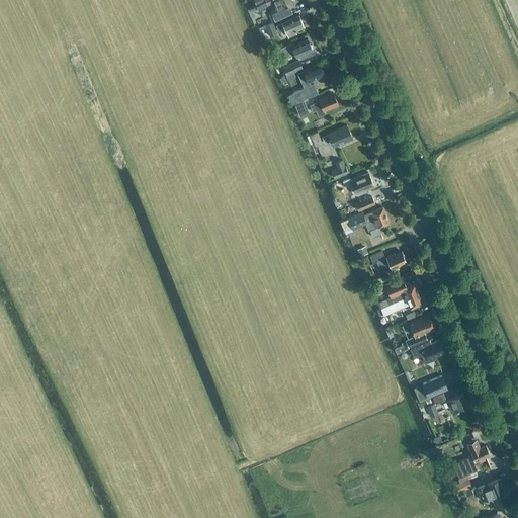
[(291,13),(287,5),(293,3),(291,0),(269,0),(256,6),(258,9),(273,3),(276,10),(273,11),(274,13),(272,14),(274,21),(291,13)]
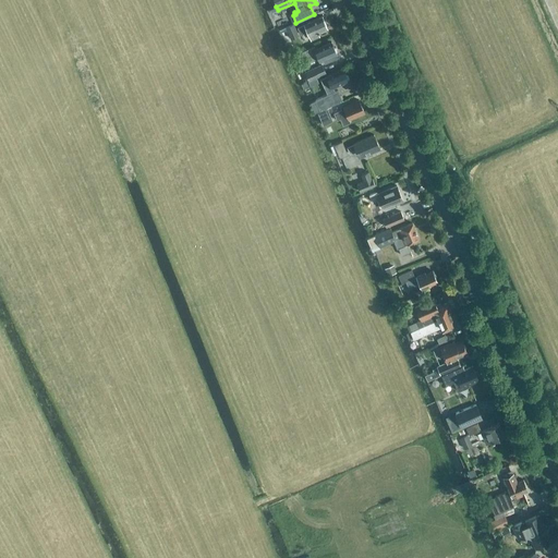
[(317,33),(327,28),(322,16),(304,24),(298,27),(301,35),(307,32),(310,36),(308,36),(311,40),(318,36),(317,33)]
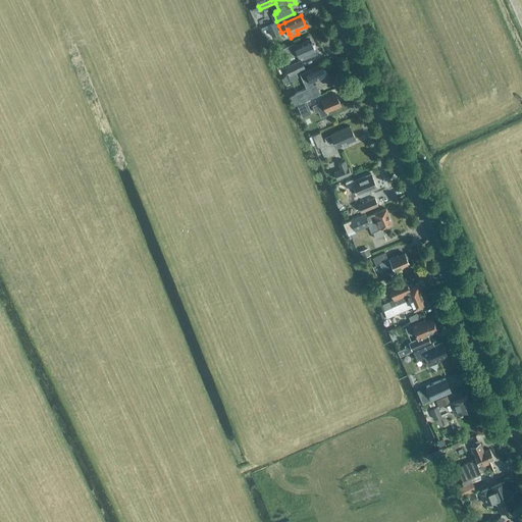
[(279,34),(274,22),(267,25),(272,37),(279,34)]
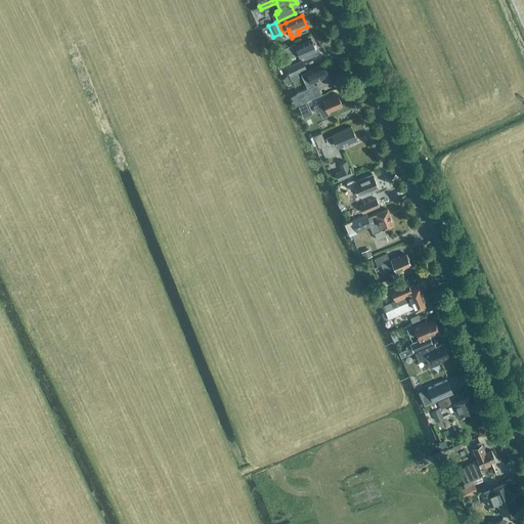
[(315,49),(316,48),(315,45),(313,44),(311,40),(296,46),(295,43),(284,49),(288,59),(299,54),(300,57),(304,56),(305,59),(317,54),(315,51),(316,50),(315,49)]
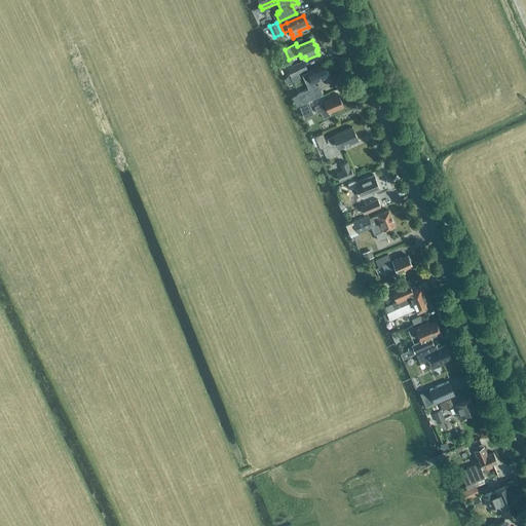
[(297,73),(307,69),(303,60),(288,67),(292,75),(297,73)]
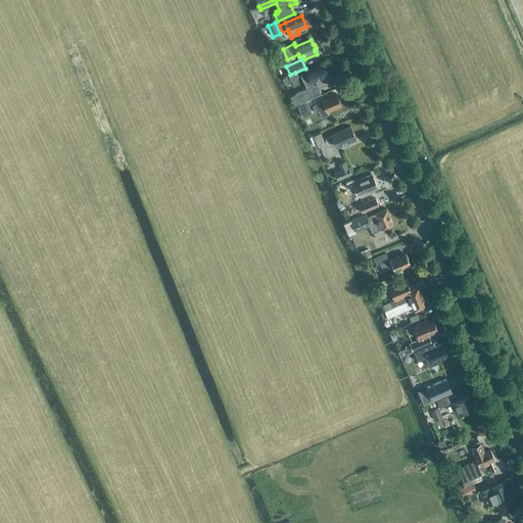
[(306,72),(300,74),(303,81),(306,88),(313,85),(312,82),(327,76),(326,75),(327,73),(326,69),(324,68),(322,64),(305,72),(306,72)]
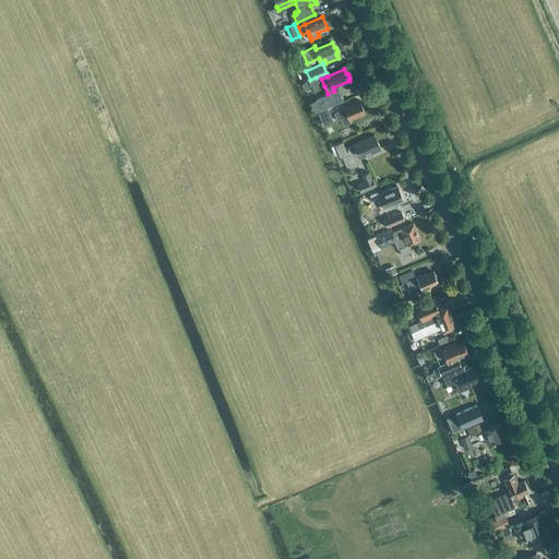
[(333,93),(316,100),(320,110),(337,104),(342,100),(337,91),(333,93)]
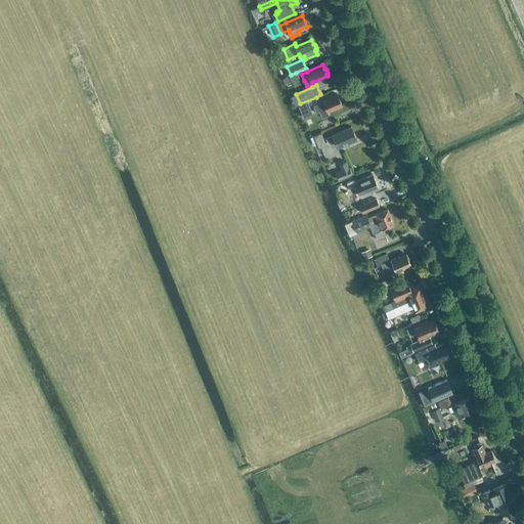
[(313,106),(316,114),(319,112),(322,118),(329,115),(328,112),(342,105),(337,94),(322,100),(323,102),(313,106)]
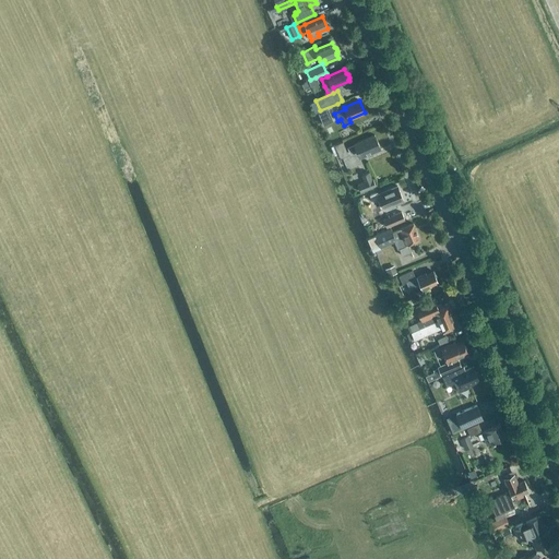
[(333,121),(328,108),(318,113),(323,126),(333,121)]
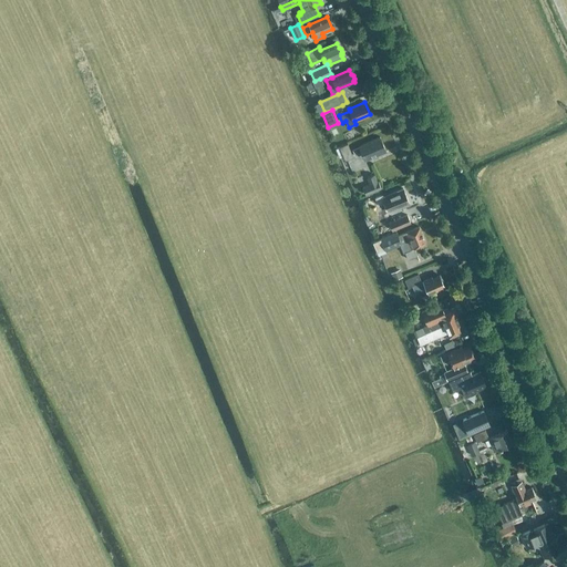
[(364,158),(385,150),(380,137),(352,150),(356,156),(362,153),(364,158)]
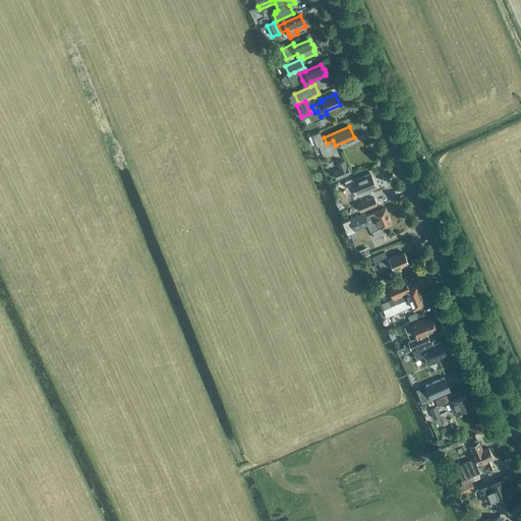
[(315,143),(317,148),(325,145),(320,132),(312,135),(315,143)]
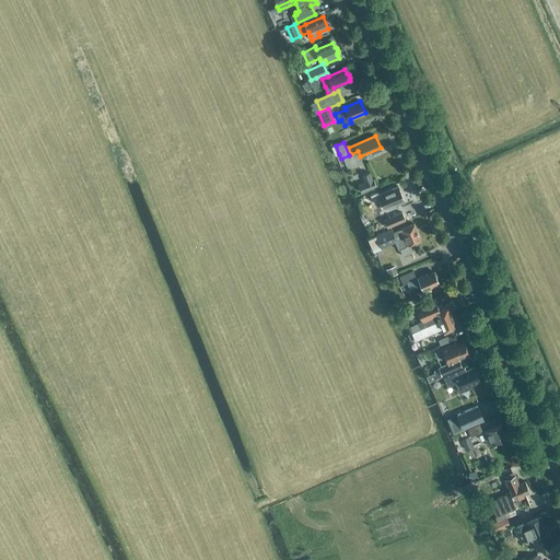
[(361,193),(376,186),(373,178),(373,179),(370,172),(362,175),(365,182),(359,185),(361,193)]
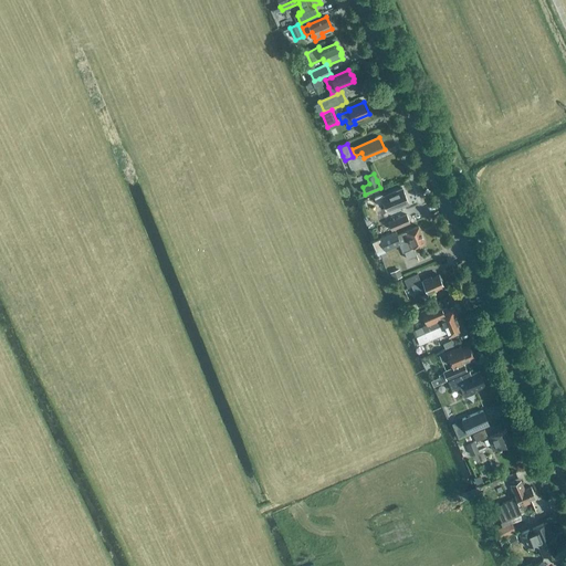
[(409,203),(402,188),(383,197),(381,195),(375,198),(377,205),(384,202),(388,212),(409,203)]
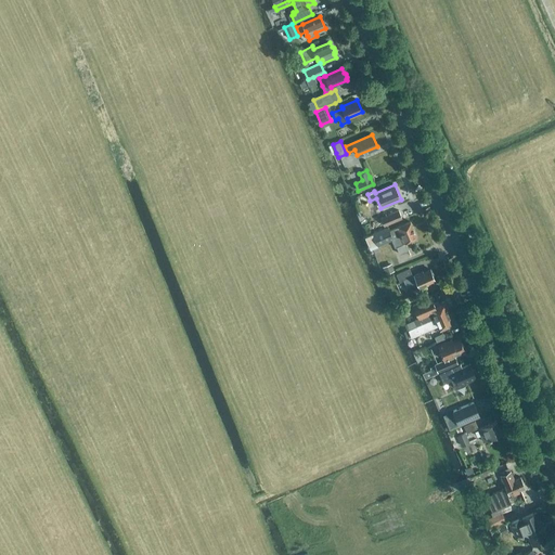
[(402,218),(399,210),(381,218),(384,226),(402,218)]
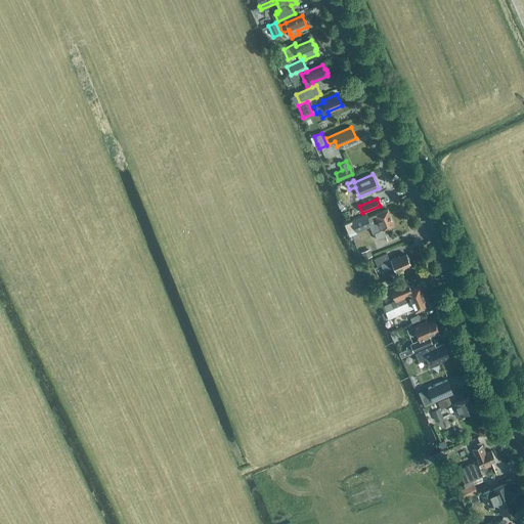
[(387,210),(367,218),(366,215),(344,224),(349,235),(369,227),(373,233),(375,233),(377,239),(386,236),(383,229),(394,225),(387,210)]
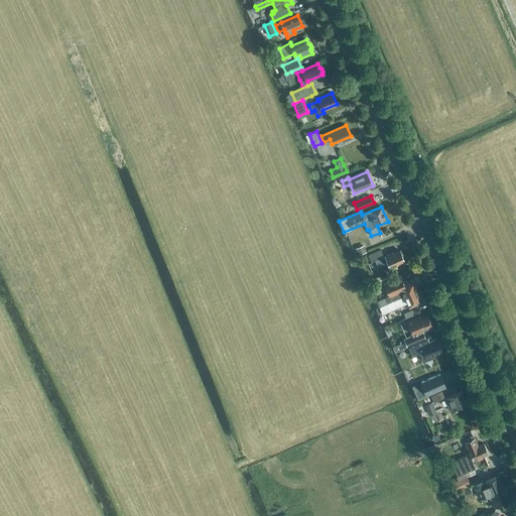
[(397,263),(404,260),(403,258),(403,256),(402,254),(401,253),(400,251),(393,253),(393,252),(383,257),(380,250),(368,255),(371,262),(375,260),(378,266),(388,262),(390,267),(397,264),(397,263)]
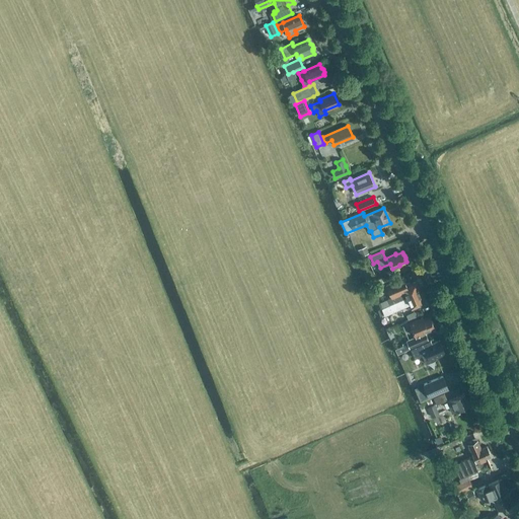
[(389,305),(421,292),(416,282),(410,284),(410,283),(400,287),(398,286),(395,280),(385,284),(388,290),(392,289),(395,295),(387,299),(389,305)]
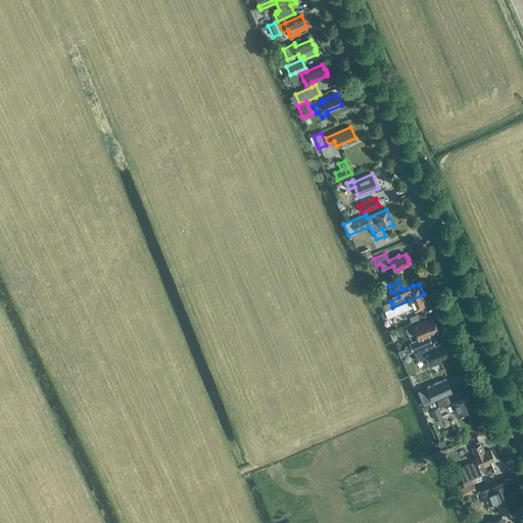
[(387,318),(413,307),(415,313),(423,308),(422,307),(428,305),(424,294),(392,307),(393,307),(381,313),(382,316),(386,315),(387,318)]
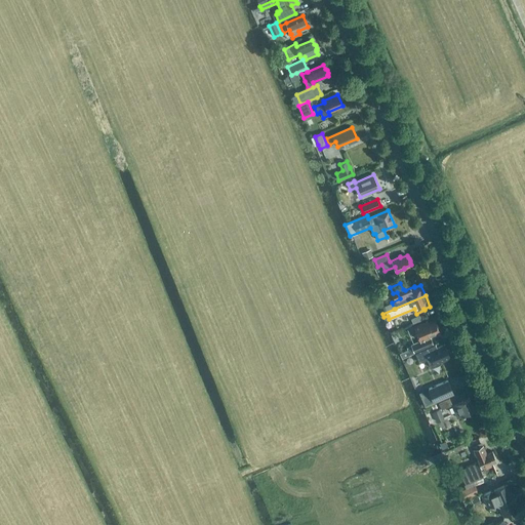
[(419,341),(411,345),(414,353),(434,345),(431,337),(434,335),(434,333),(440,331),(436,320),(422,325),(421,323),(413,327),(419,341)]
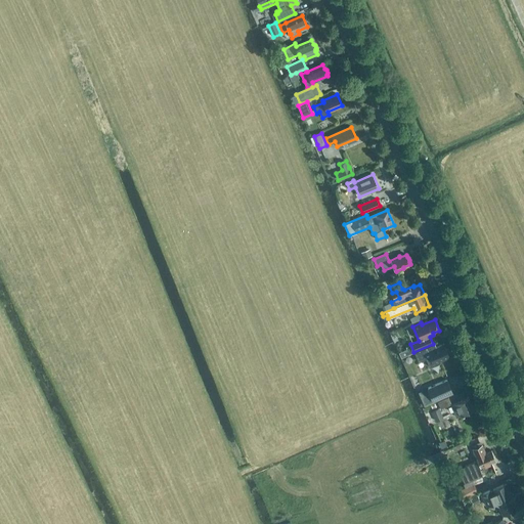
[(406,349),(399,352),(401,357),(413,352),(410,344),(405,346),(406,349)]
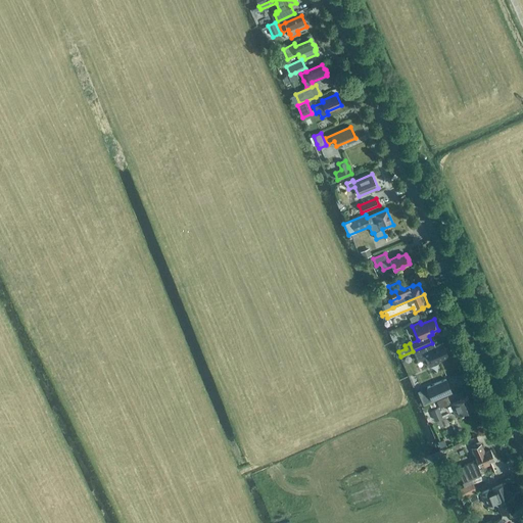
[(442,343),(431,348),(429,344),(414,351),(418,361),(425,358),(429,366),(439,362),(438,360),(448,355),(447,354),(448,352),(447,349),(445,348),(442,343)]
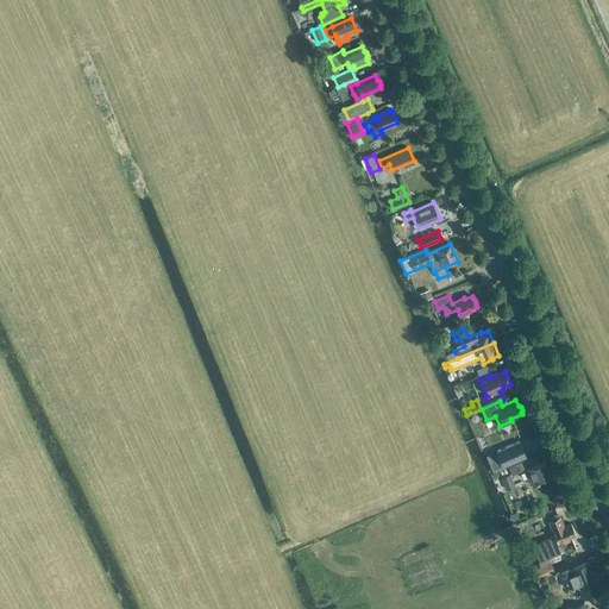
[(504,466),(526,457),(519,440),(498,450),(504,466)]
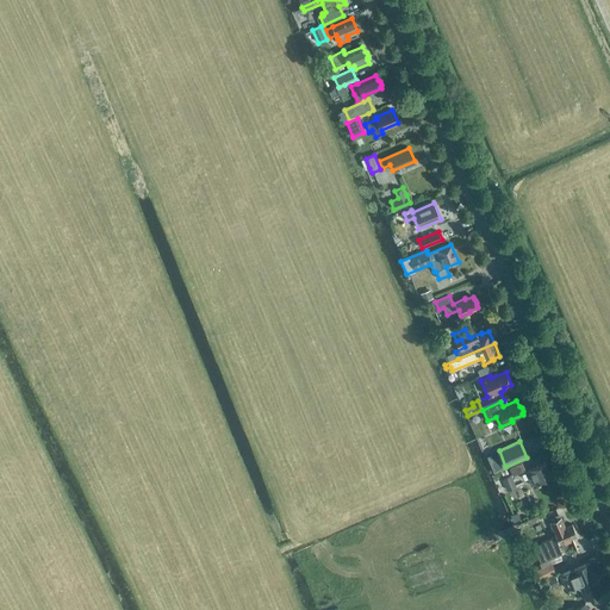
[(514,475),(526,470),(522,462),(510,468),(514,475)]
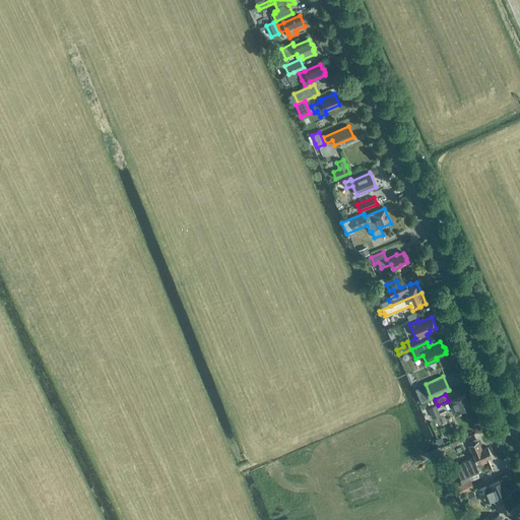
[(453,413),(470,406),(465,394),(448,402),(453,413)]
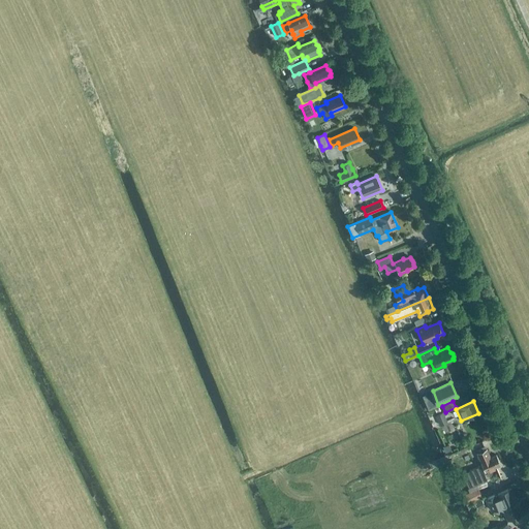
[(441,425),(446,423),(442,412),(436,415),(441,425)]
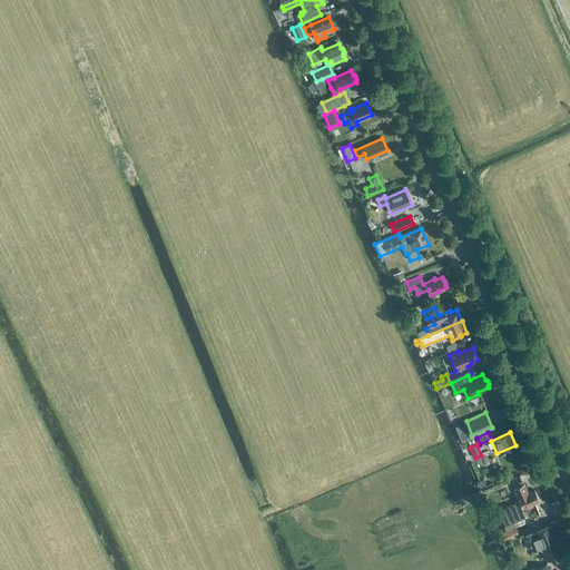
[(520,501),(505,508),(512,523),(524,518),(521,510),(520,509),(539,501),(534,490),(528,493),(524,484),(514,489),(518,498),(520,501)]
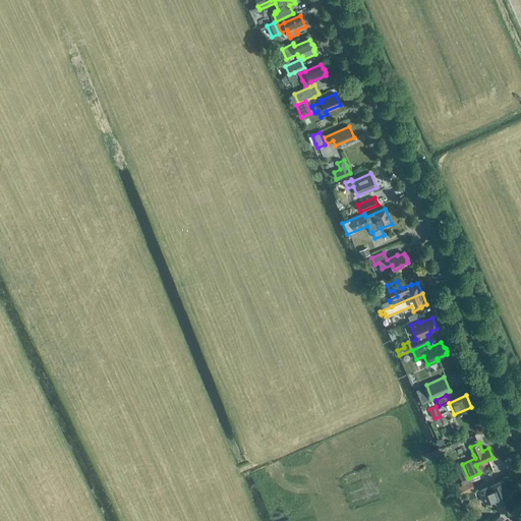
[(484,503),(489,501),(498,504),(501,512),(514,506),(503,481),(490,486),(490,487),(486,489),(486,488),(479,491),(484,503)]
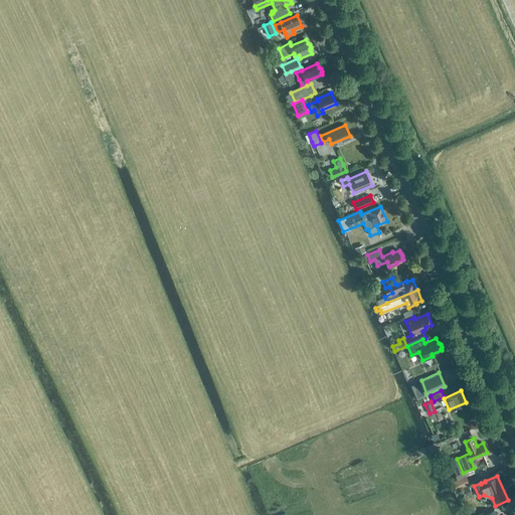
[(468,485),(462,488),(465,495),(471,492),(468,485)]
